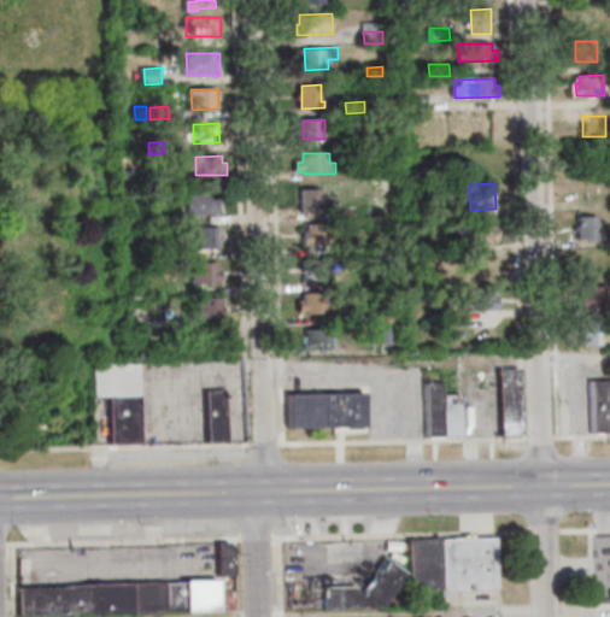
[(324,188),(324,212),(306,212),(305,189),(324,188)]
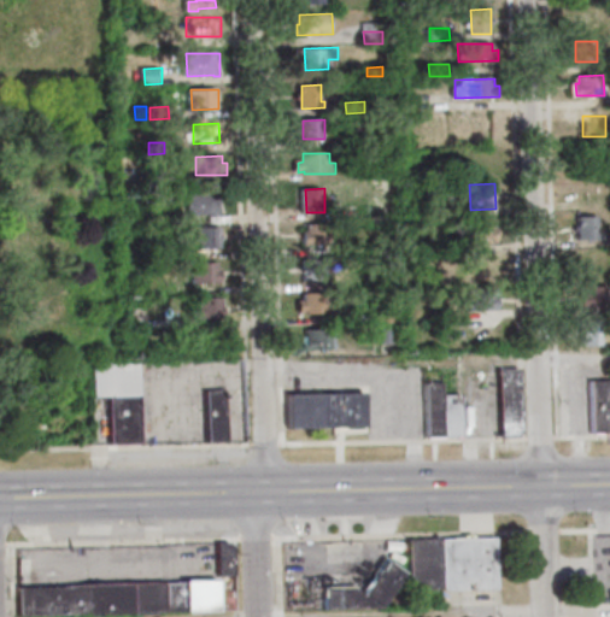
[(191,193),(223,193),(223,213),(191,215),(191,193)]
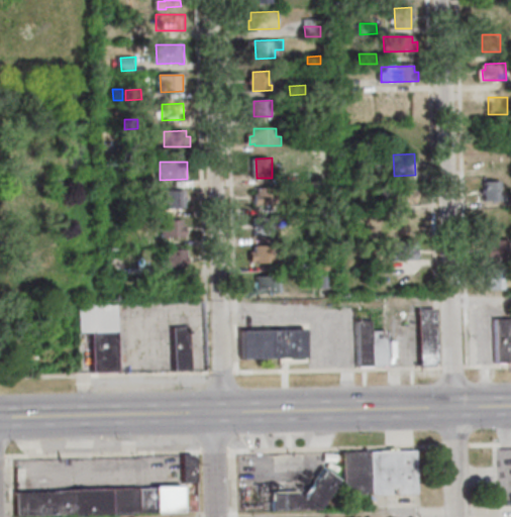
[(487,201),(486,182),(502,182),(502,195),(506,195),(507,201),(487,201)]
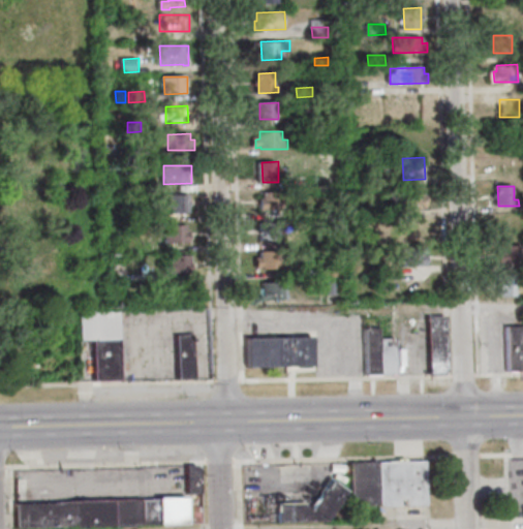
[(267,192),(285,191),(285,209),(264,210),(263,198),(267,198),(267,192)]
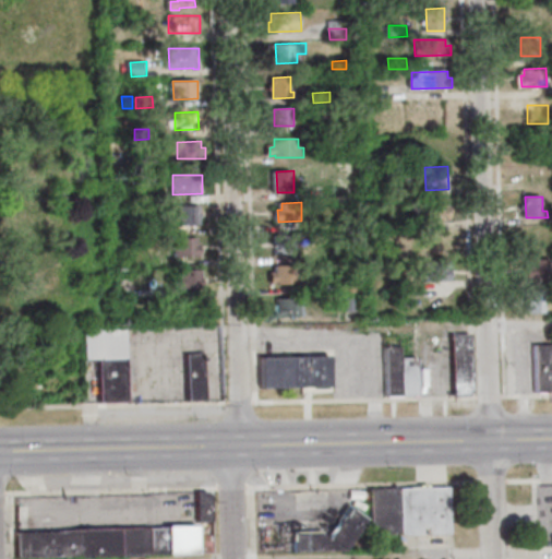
[(181,206),(202,205),(202,224),(181,225),(181,206)]
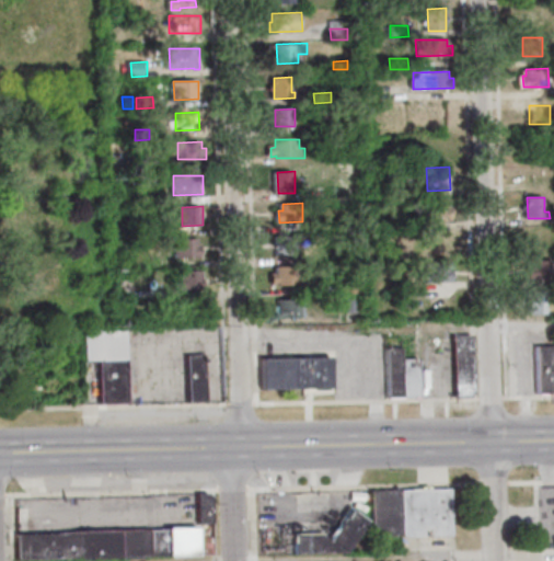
[(279,237),(299,236),(299,252),(279,253),(279,237)]
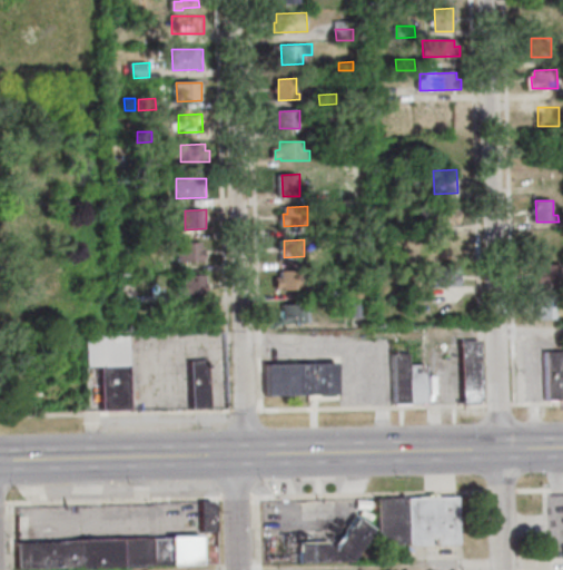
[(180,243),(203,242),(203,248),(206,248),(206,261),(181,262),(180,243)]
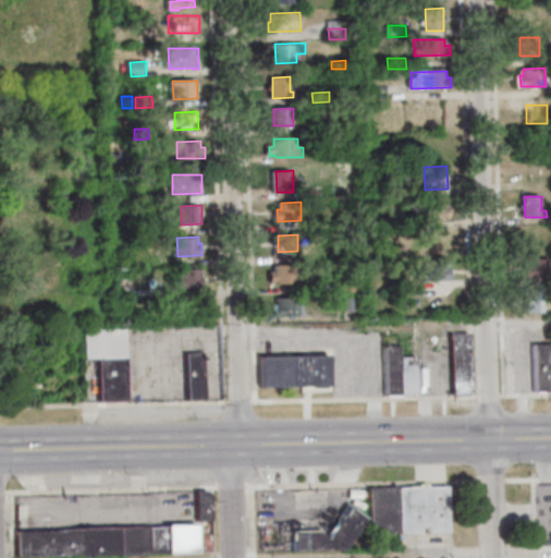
[(530,259),(550,259),(550,276),(528,277),(528,269),(530,269),(530,259)]
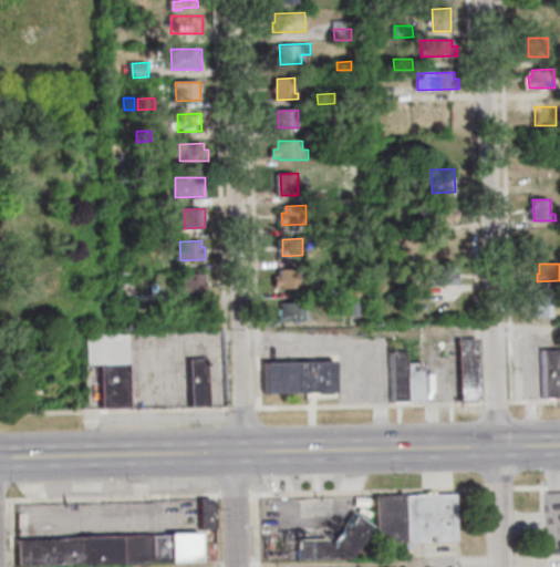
[(458,284),(434,285),(433,266),(455,265),(455,272),(458,272),(458,284)]
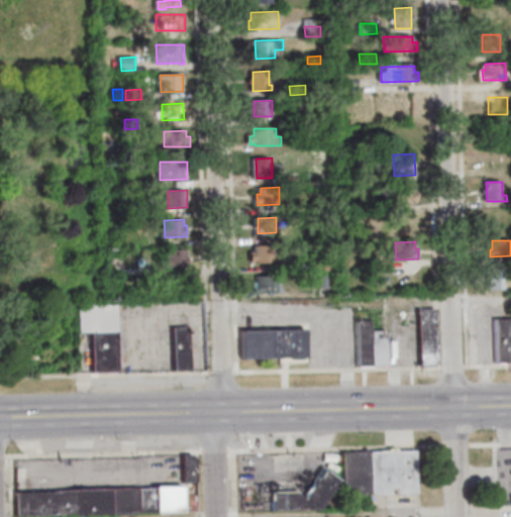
[(259,263),(259,262),(254,262),(253,251),(258,251),(258,246),(280,245),(280,251),(285,250),(285,262),(259,263)]
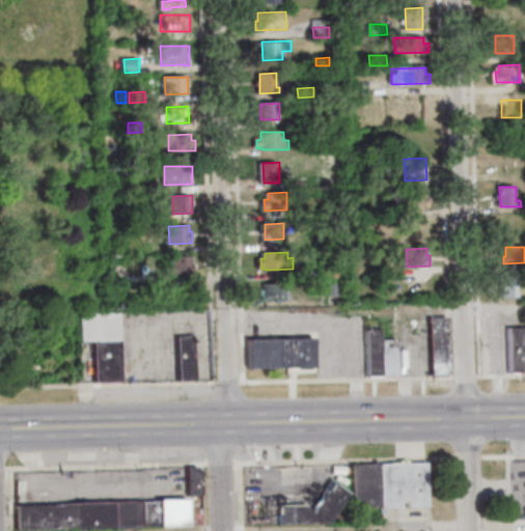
[(173,256),(194,256),(194,272),(171,273),(171,267),(173,267),(173,256)]
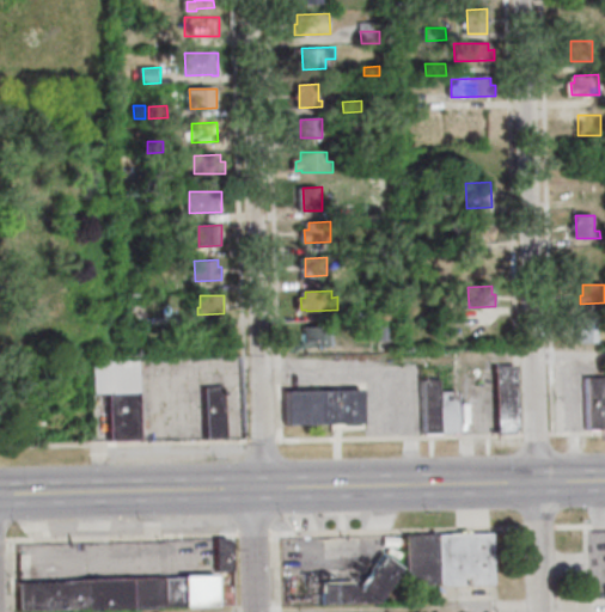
[(580,342),(579,318),(599,317),(600,342),(580,342)]
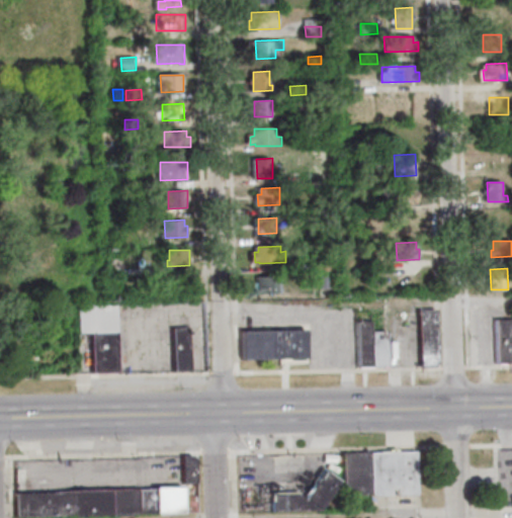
[(334,272),(335,287),(325,287),(325,272),(334,272)]
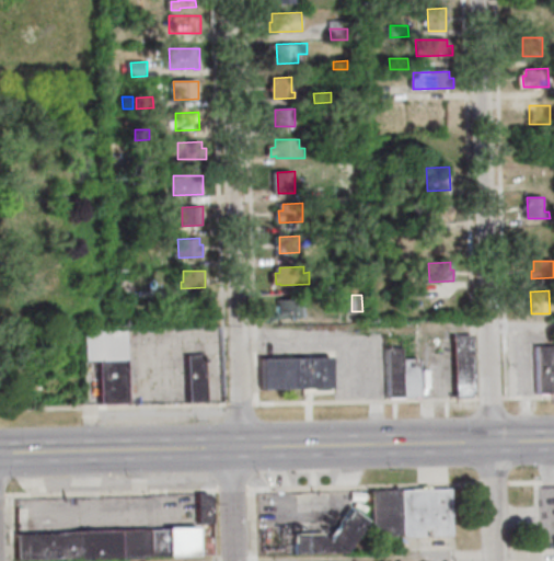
[(283,299),(304,298),(306,316),(283,317),(283,299)]
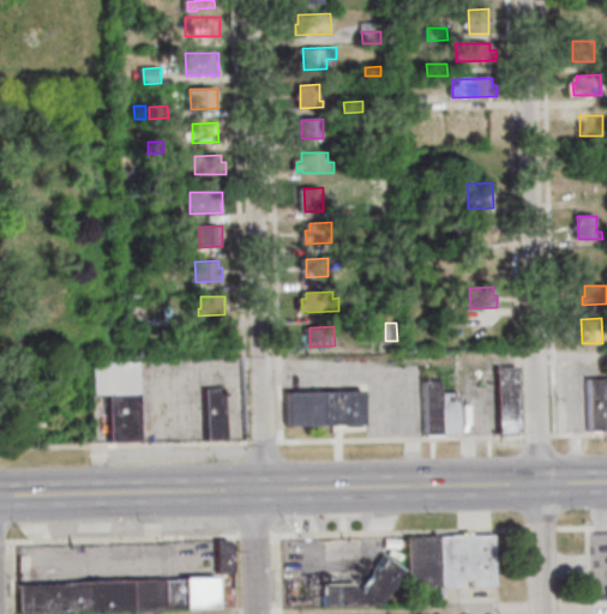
[(140,362),(96,363),(97,397),(112,396),(114,443),(144,443),(140,362)]
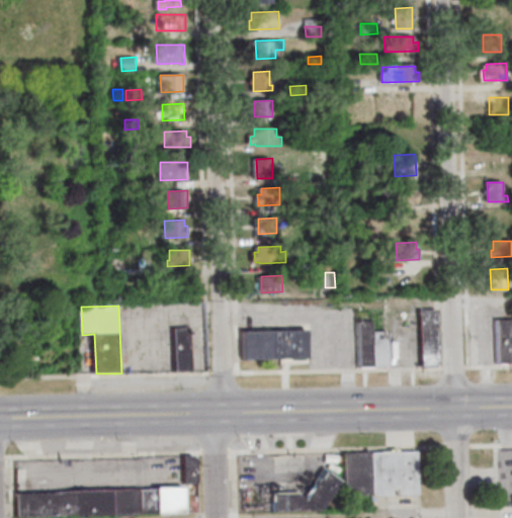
[(424,367),(422,310),(439,310),(440,362),(436,367),(424,367)]
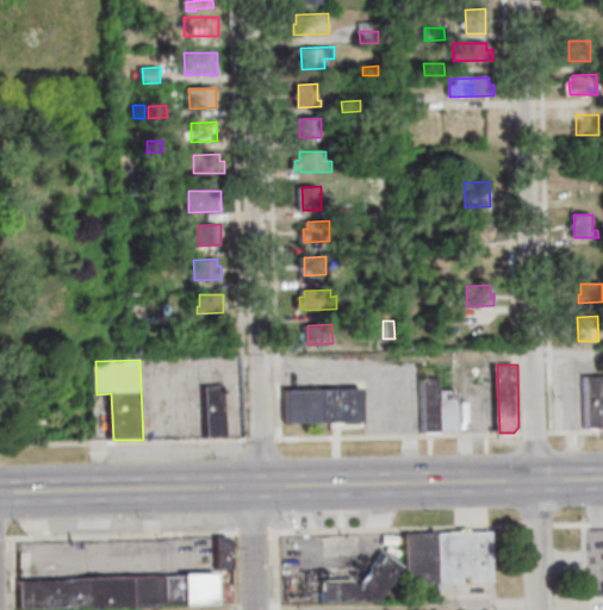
[(602,429),(589,430),(588,377),(602,375),(602,429)]
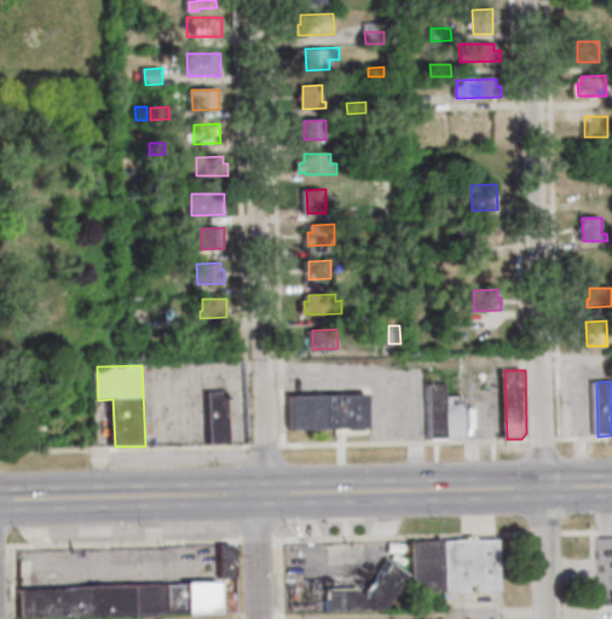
[(432,440),(429,386),(448,385),(448,398),(449,439),(432,440)]
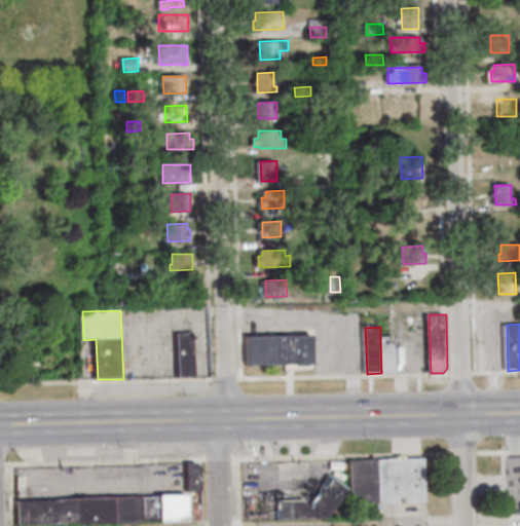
[(181,378),(196,378),(195,334),(179,334),(181,378)]
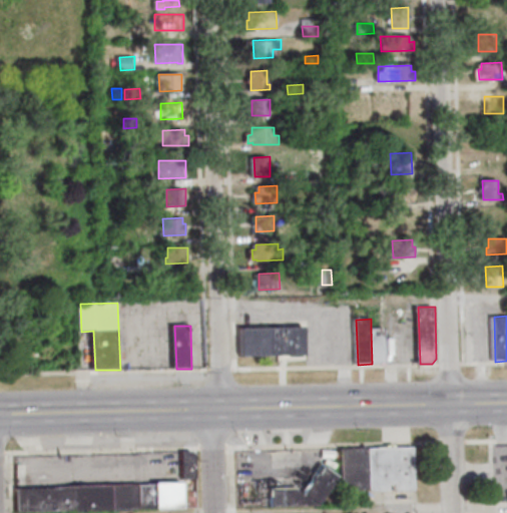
[(243,329),(304,327),(305,354),(243,356),(243,329)]
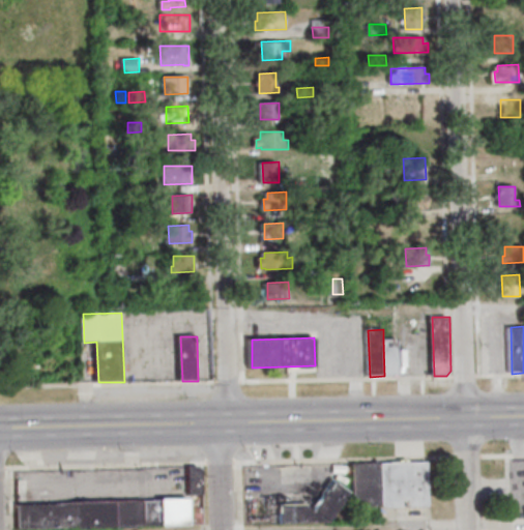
[(384,376),(383,341),(399,340),(400,376),(384,376)]
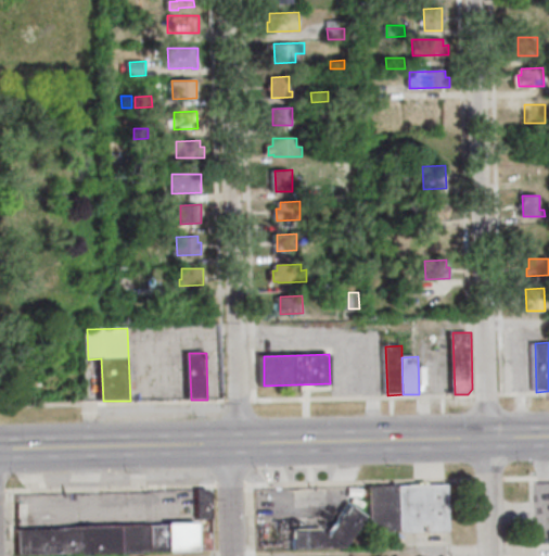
[(370,530),(400,530),(400,531),(449,530),(448,481),(369,483),(370,530)]
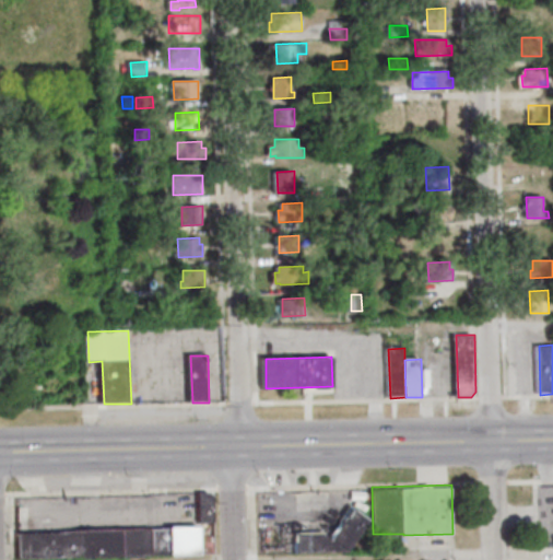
[(352,498),(352,490),(371,490),(371,503),(368,503),(368,498),(352,498)]
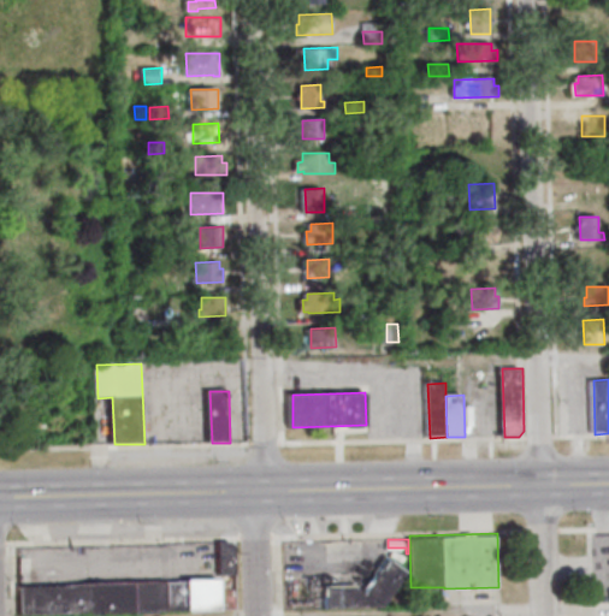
[(224,573),(237,573),(237,542),(224,542),(224,573)]
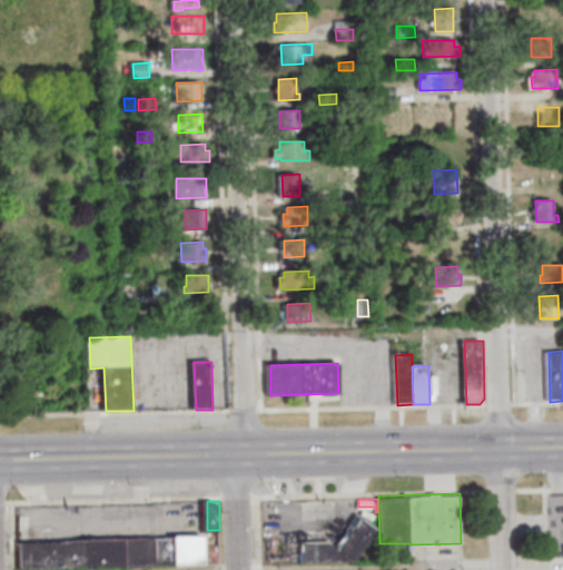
[(362,512),(364,508),(376,514),(373,519),(362,512)]
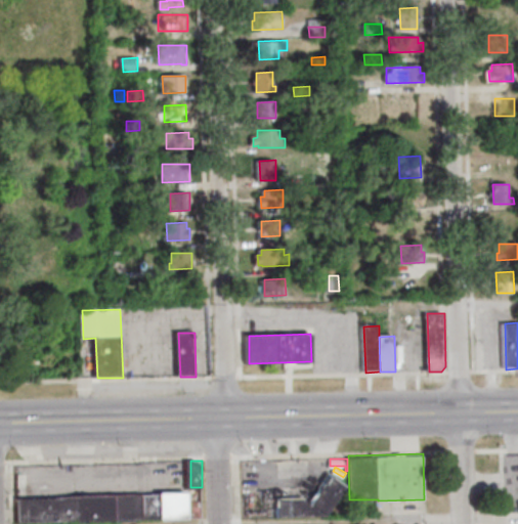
[(275,495),(302,495),(308,499),(328,470),(348,483),(327,516),(275,516),(275,495)]
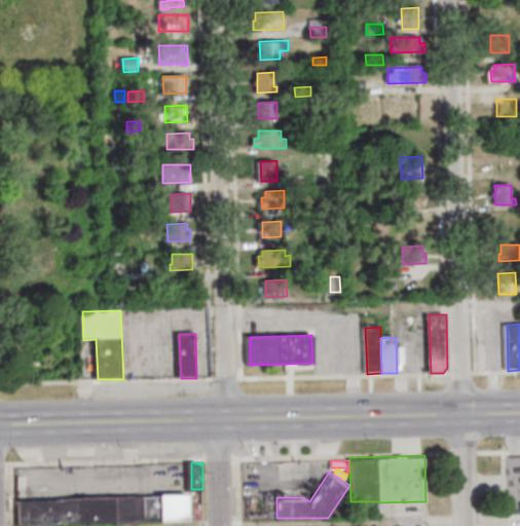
[(203,521),(203,504),(191,504),(191,494),(20,497),(20,524),(203,521)]
